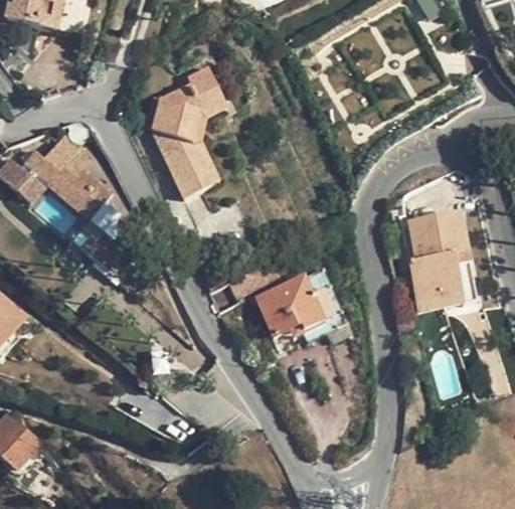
[(12,0),(12,2),(7,2),(4,18),(84,34),(90,0),(12,0)]
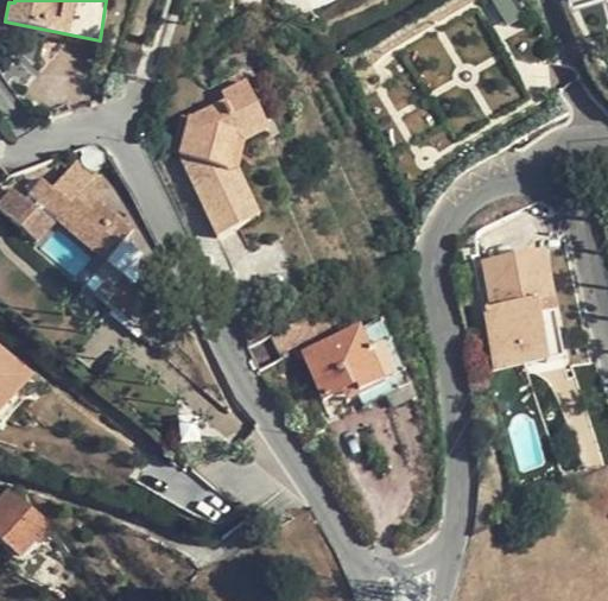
[(238,132),(264,118),(246,78),(220,89),(223,97),(194,112),(215,147),(228,166),(238,132)]
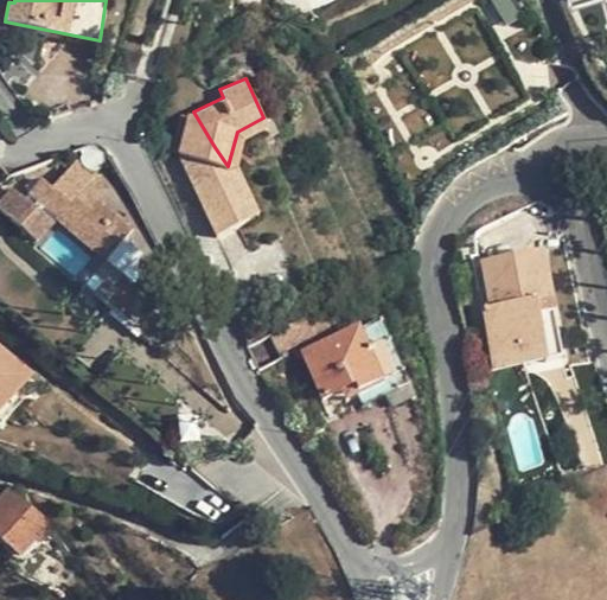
[(170,147),(178,151),(187,115),(178,112),(170,147)]
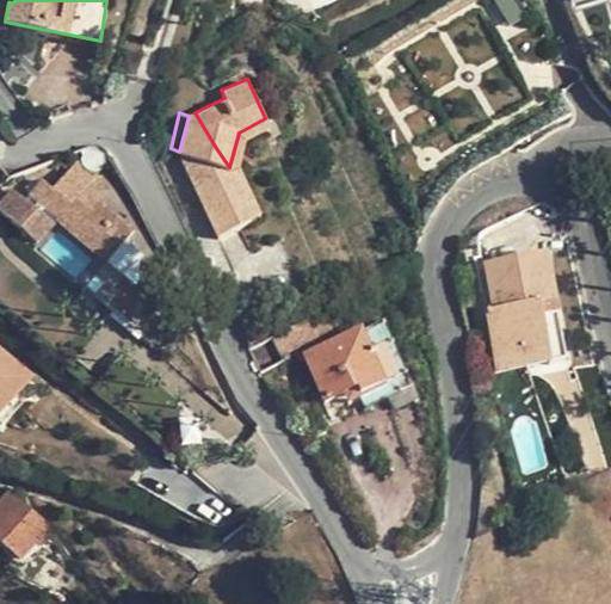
[(189,116),(179,152),(217,233),(251,219),(228,171),(229,167),(216,148),(195,112),(189,116)]
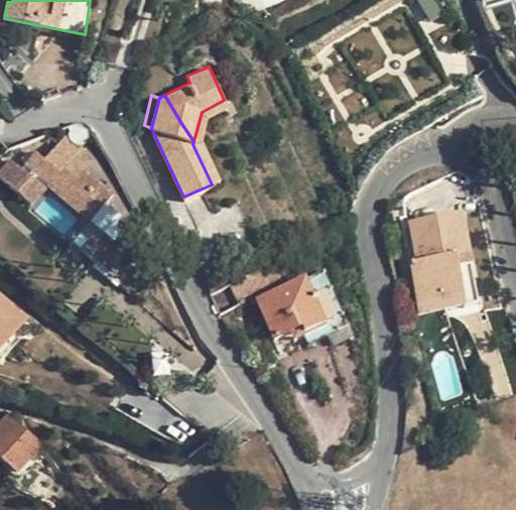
[(194,141),(218,181),(221,180),(203,143),(209,119),(229,110),(224,100),(202,112),(194,141)]
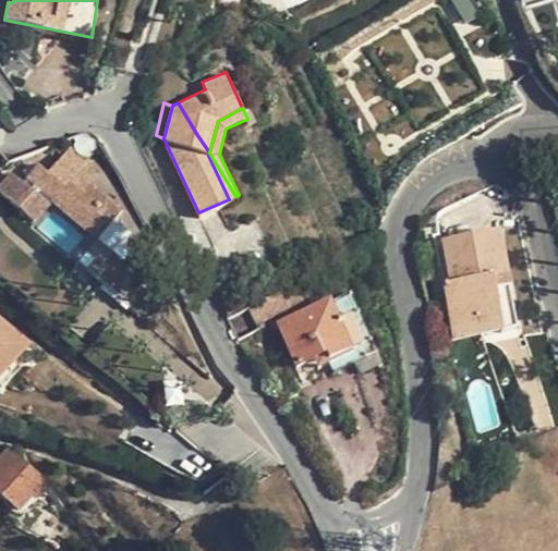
[(39,162),(28,176),(97,235),(120,210),(80,175),(89,163),(70,147),(49,171),(39,162)]
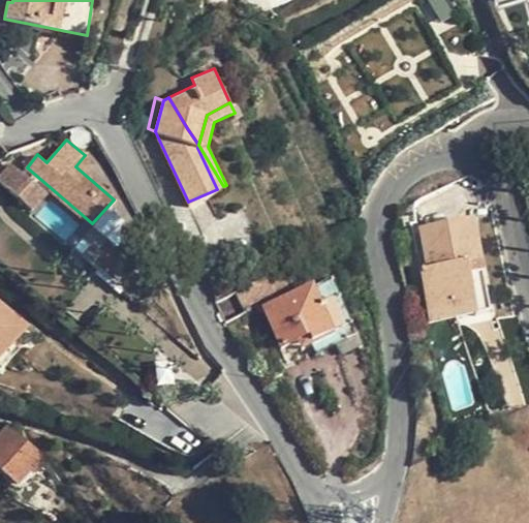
[(217,189),(223,186),(198,145),(197,148),(217,189)]
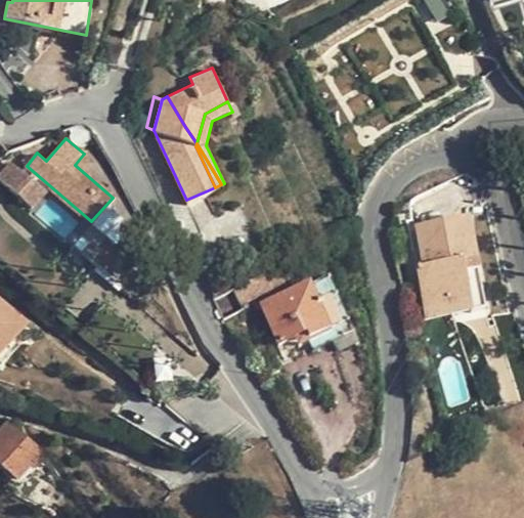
[(10,159),(0,171),(0,175),(32,202),(44,187),(10,159)]
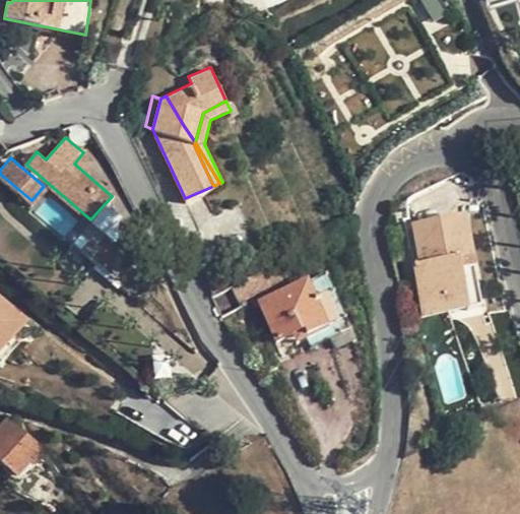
[(460,255),(473,253),(466,210),(411,219),(418,261),(412,262),(419,306),(467,298),(460,255)]
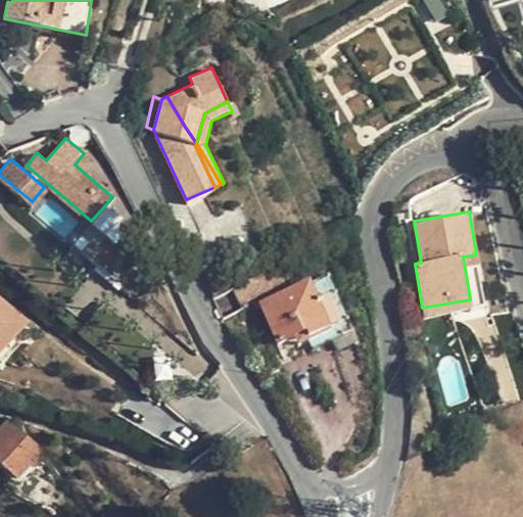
[(100,241),(90,229),(76,240),(87,253),(100,241)]
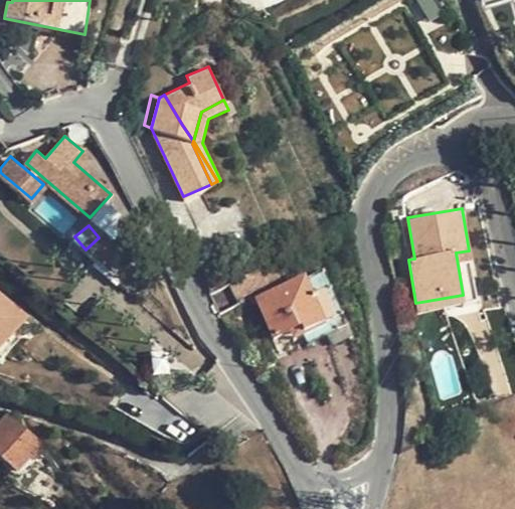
[(476,300),(469,250),(456,252),(463,295),(464,302),(476,300)]
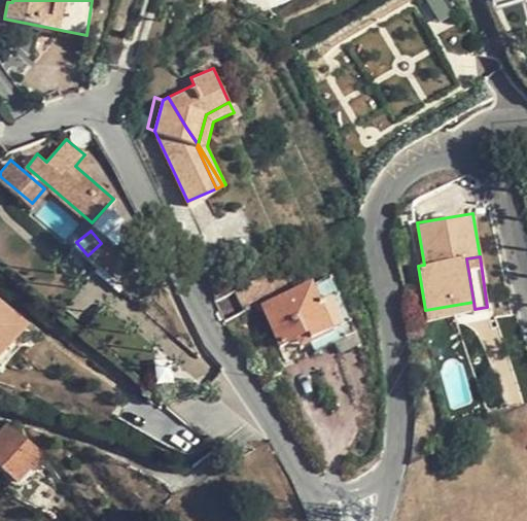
[(330,332),(335,342),(339,350),(358,342),(328,276),(312,284),(310,282),(295,288),(284,264),(245,281),(256,306),(260,304),(281,346),(308,335),(310,340),(330,332)]
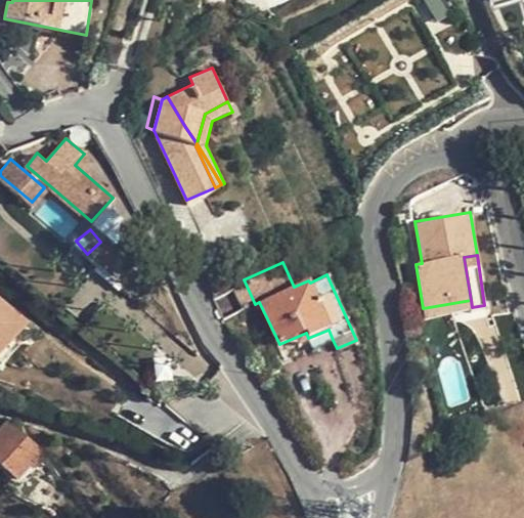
[(244,279),(232,285),(244,306),(245,309),(255,304),(244,279)]
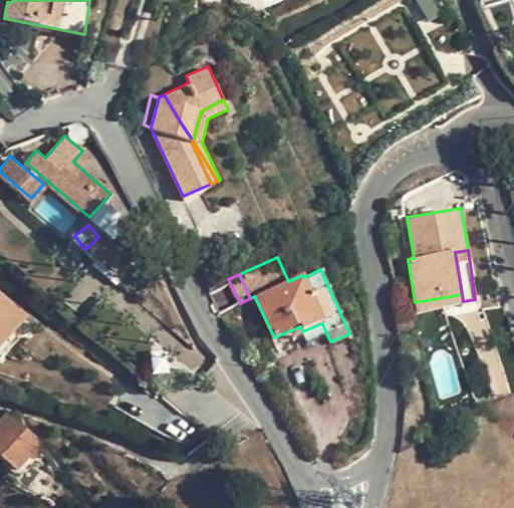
[(24,311),(0,290),(0,324),(5,319),(12,325),(24,311)]
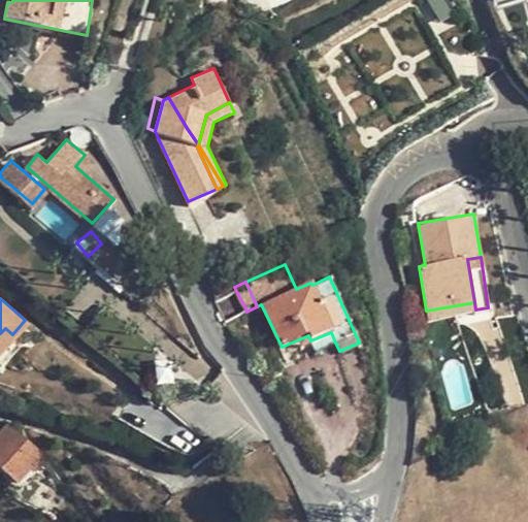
[(428,319),(475,310),(474,302),(426,311),(428,319)]
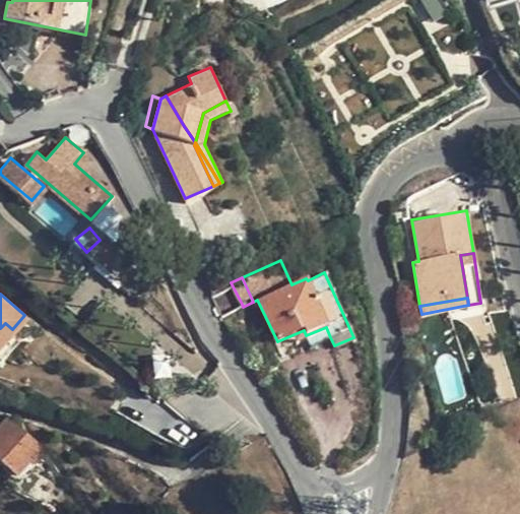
[(0,342),(12,329),(5,323),(0,328),(0,342)]
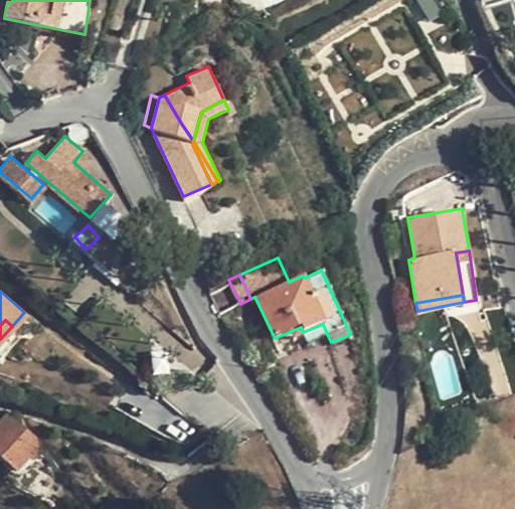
[(307,342),(327,334),(323,324),(303,332),(307,342)]
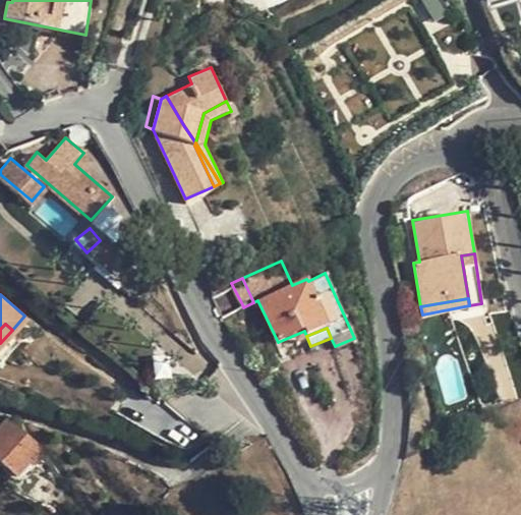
[(8,416),(0,424),(0,455),(18,471),(31,456),(34,459),(44,447),(8,416)]
